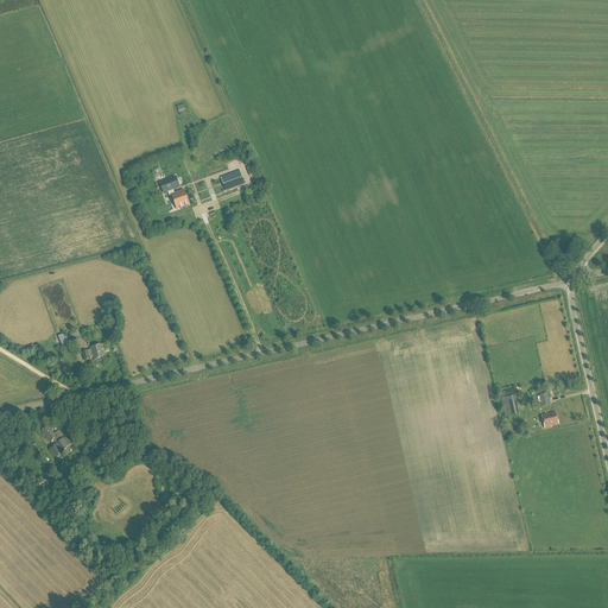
[(221,178),(223,187),(226,192),(245,185),(240,170),(221,178)]
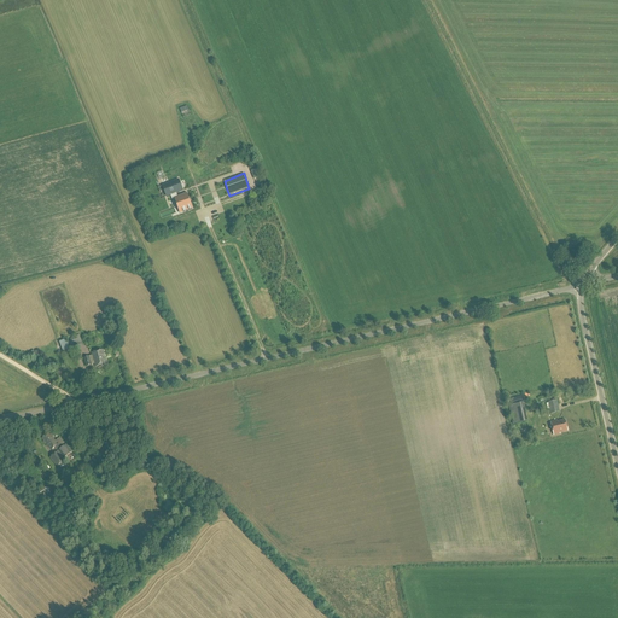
[(181,180),(164,186),(168,197),(185,191),(181,180)]
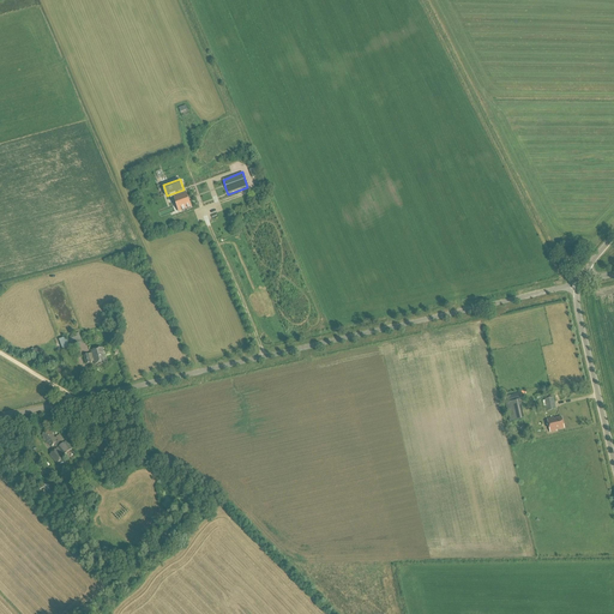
[(182,211),(191,208),(187,198),(187,197),(186,192),(175,196),(173,197),(175,203),(179,202),(182,211)]
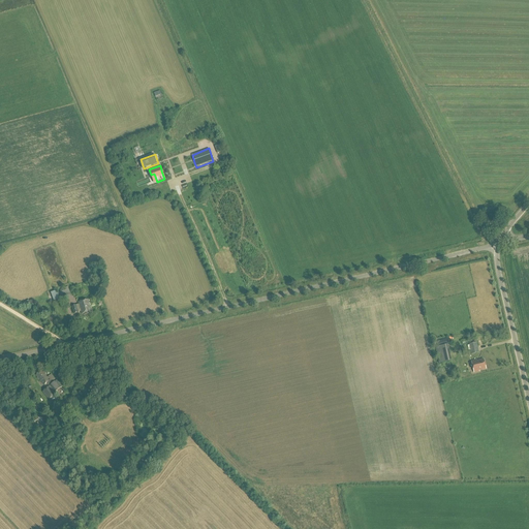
[(178,172),(180,180),(186,178),(184,169),(178,172)]
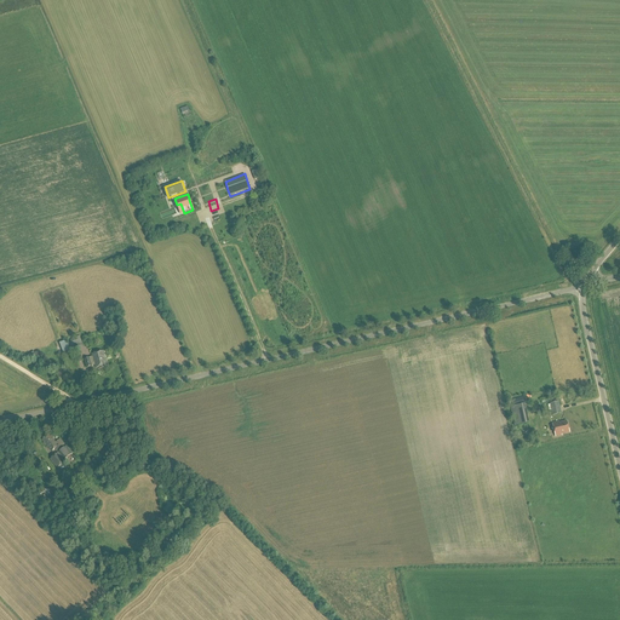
[(211,211),(213,217),(225,213),(224,207),(211,211)]
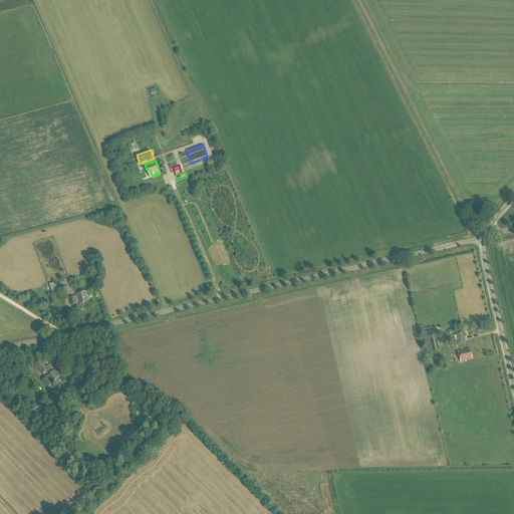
[(55,285),(58,291),(69,287),(66,281),(55,285)]
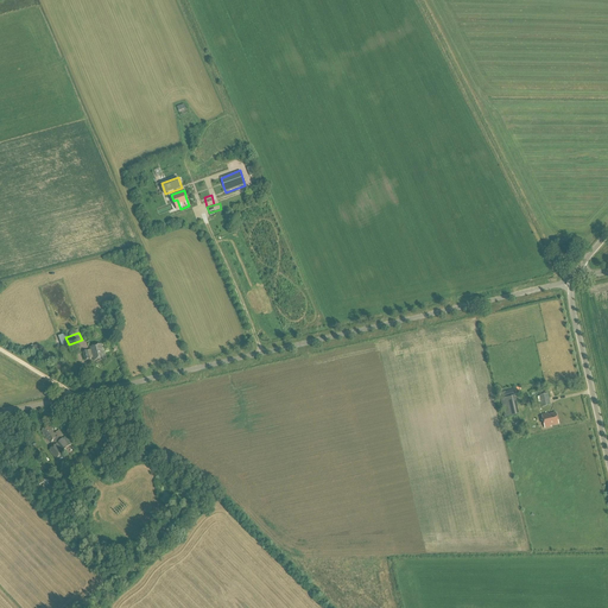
[(82,352),(84,360),(93,358),(94,360),(106,358),(101,344),(90,347),(90,349),(82,352)]
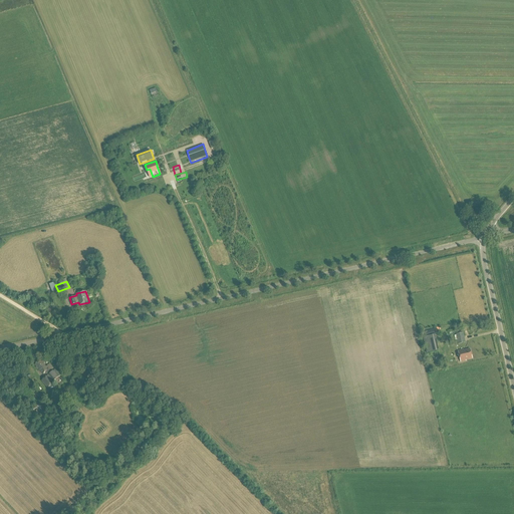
[(474,350),(485,347),(483,338),(472,341),(474,350)]
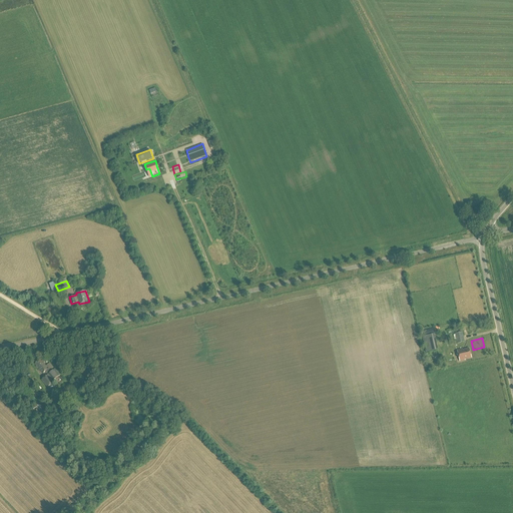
[(464,359),(471,358),(469,349),(462,351),(462,350),(457,351),(457,352),(460,361),(465,360),(464,359)]
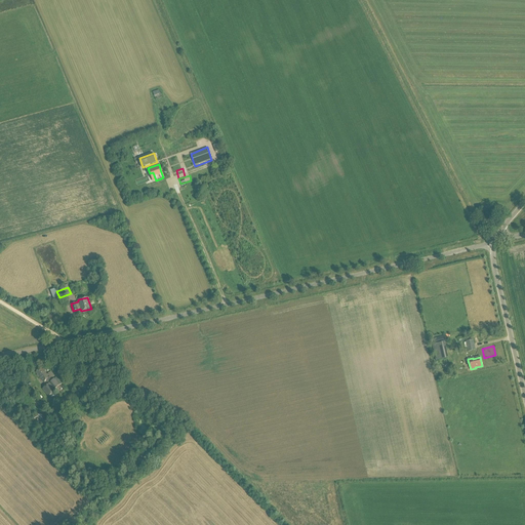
[(36,372),(44,382),(46,379),(49,384),(52,380),(49,377),(44,371),(45,370),(43,366),(36,372)]
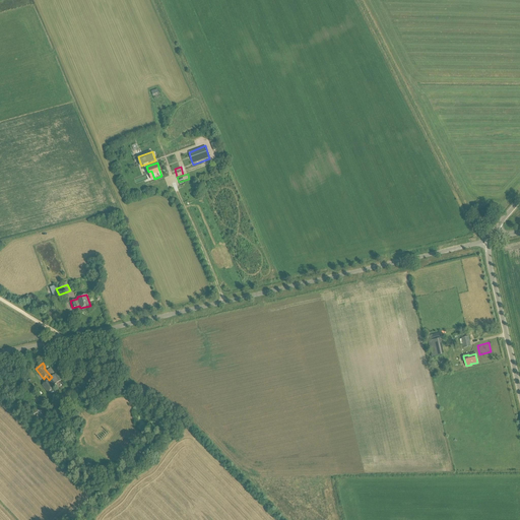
[(49,391),(54,387),(61,380),(56,374),(52,377),(49,380),(43,384),(49,391)]
